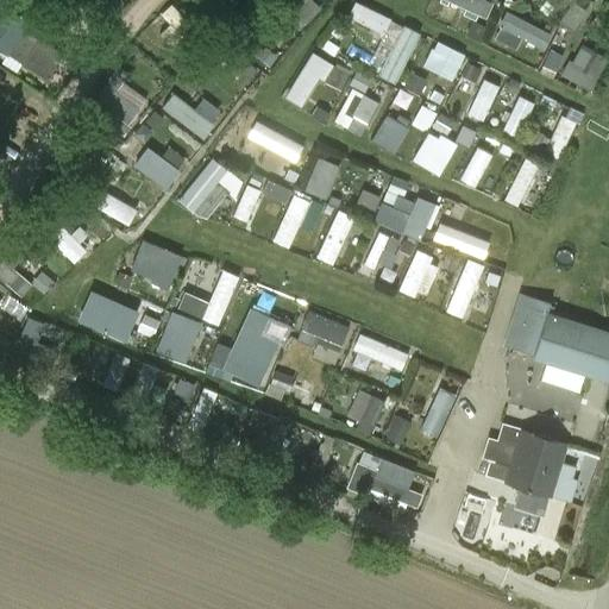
[(80,0),(106,17),(117,0),(80,0)]
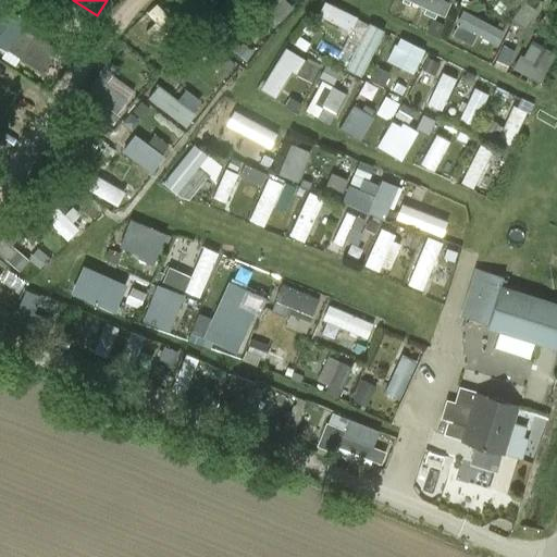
[(255,0),(279,22),(296,4),(291,0),(255,0)]
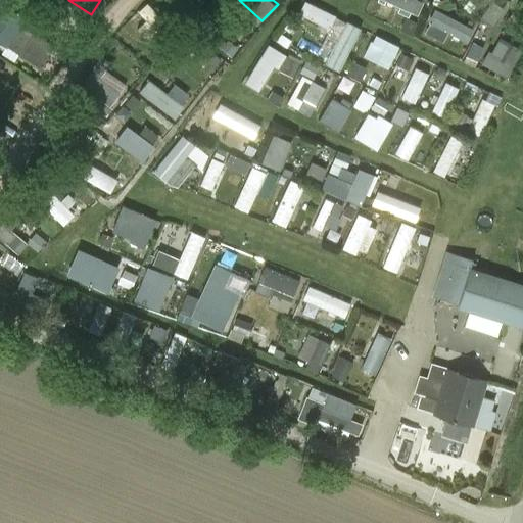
[(387,0),(419,14),(424,0),(387,0)]
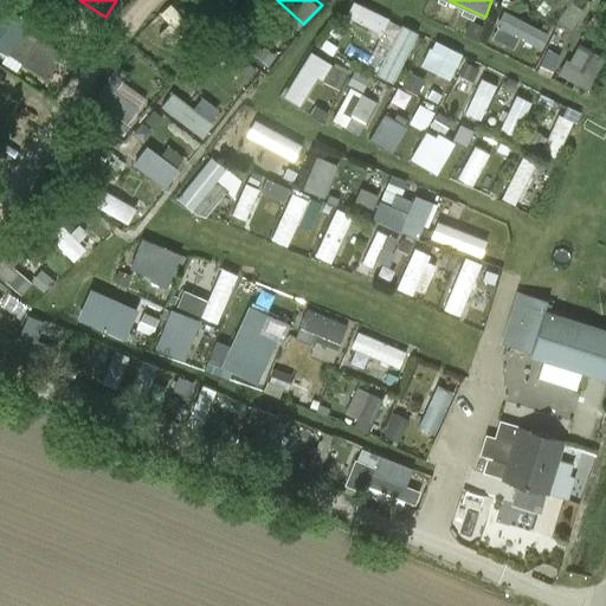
[(347,23),(376,40),(388,19),(359,1),(347,23)]
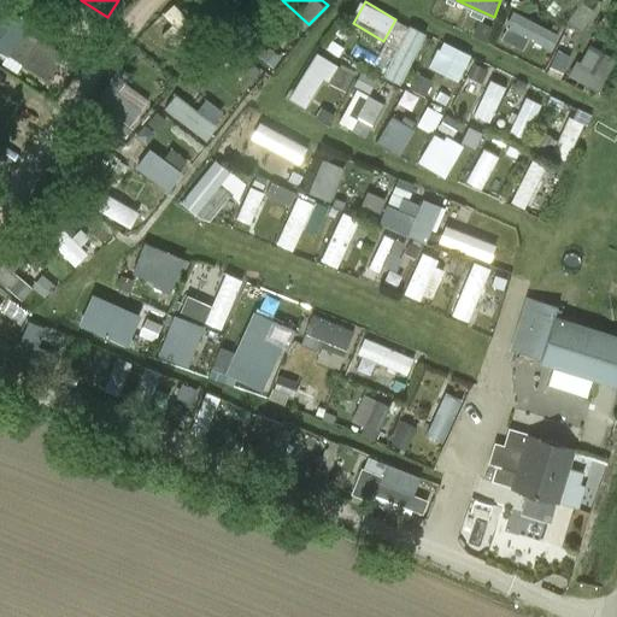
[(551,50),(559,30),(511,10),(499,39),(523,50),(527,39),(551,50)]
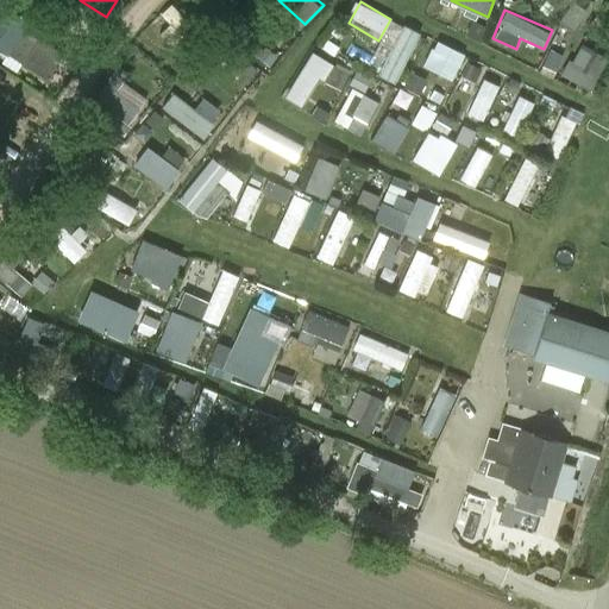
[(0,12),(0,54),(31,64),(43,26),(0,12)]
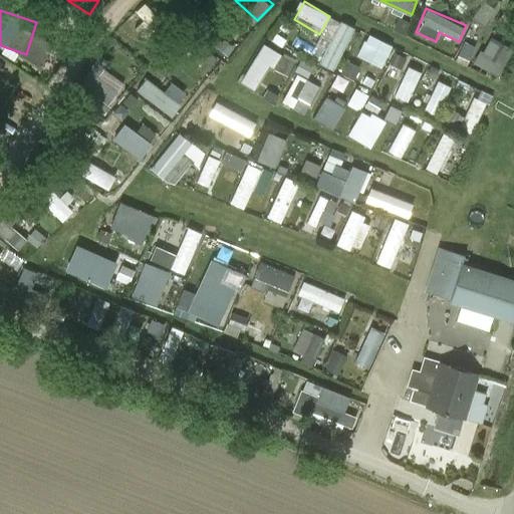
[(318,61),(333,70),(357,29),(341,20),(318,61)]
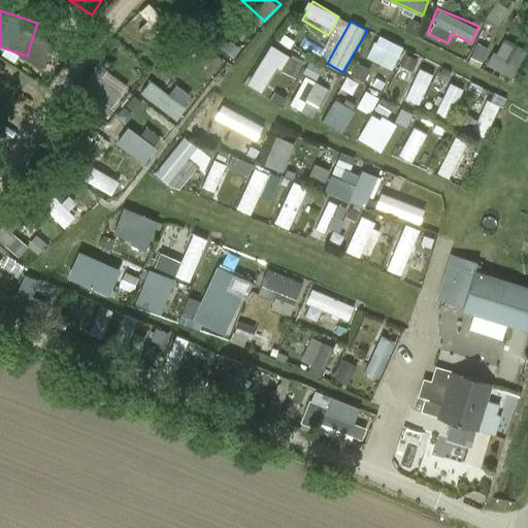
[(395,69),(404,45),(376,34),(366,58),(395,69)]
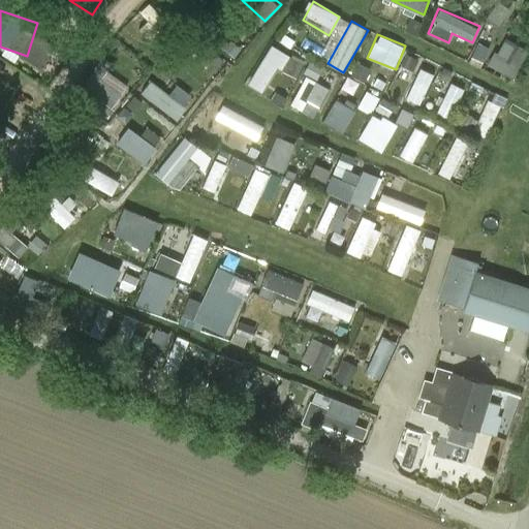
[(489,65),(514,76),(527,49),(502,37),(489,65)]
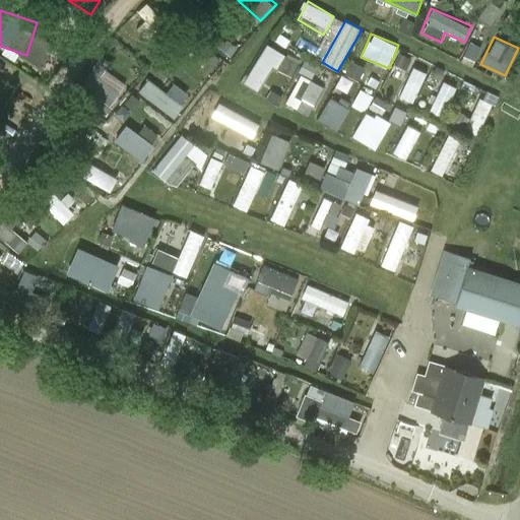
[(257,89),(281,52),(266,43),(242,80),(257,89)]
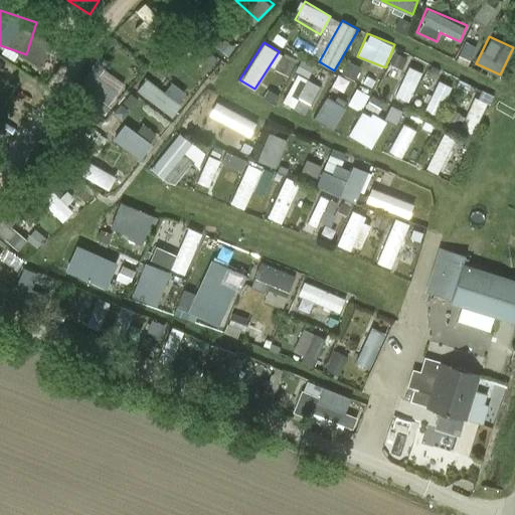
[(98,79),(109,60),(95,53),(71,97),(105,115),(117,90),(98,79)]
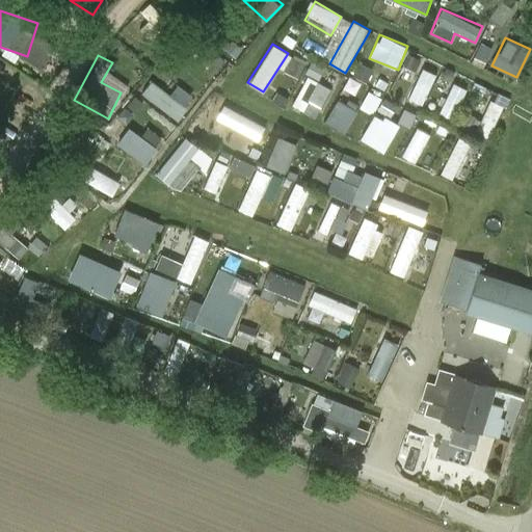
[(364,84),(374,73),(363,62),(352,74),(364,84)]
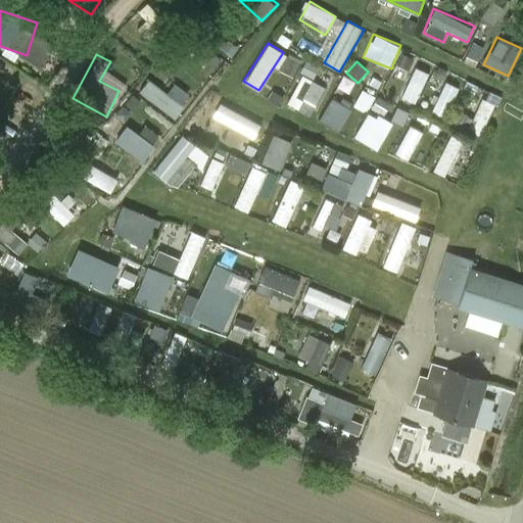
[(399,94),(414,103),(431,75),(417,66),(399,94)]
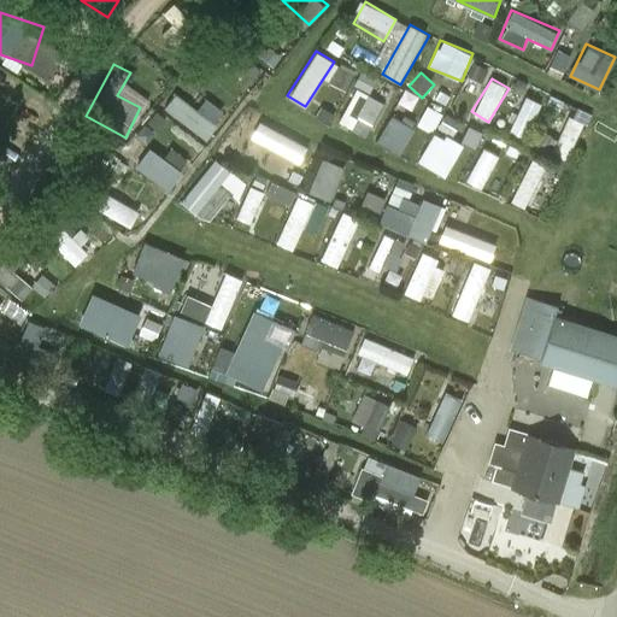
[(338,119),(352,129),(360,116),(371,123),(383,103),(357,87),(338,119)]
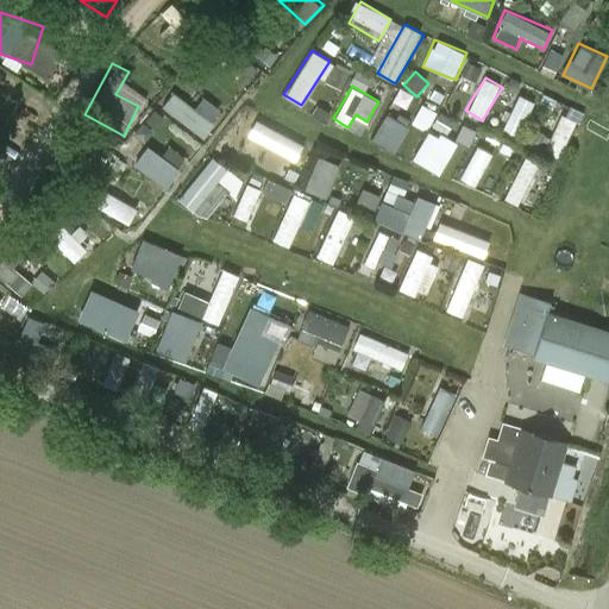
[(223,111),(200,93),(190,105),(171,90),(161,106),(202,137),(223,111)]
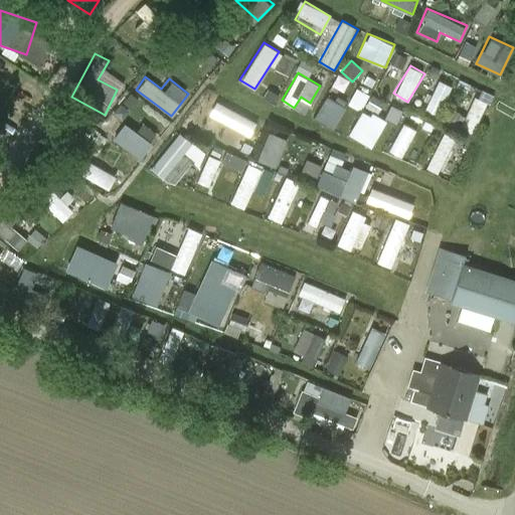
[(437,113),(450,84),(439,79),(425,108),(437,113)]
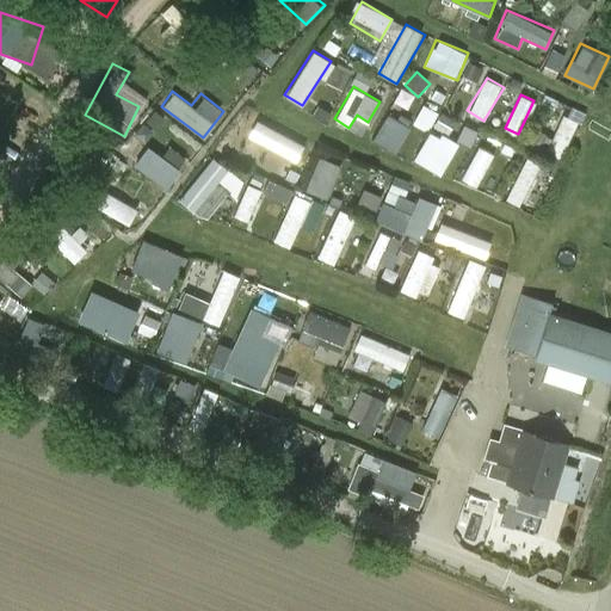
[(432,129),(437,109),(419,105),(415,125),(432,129)]
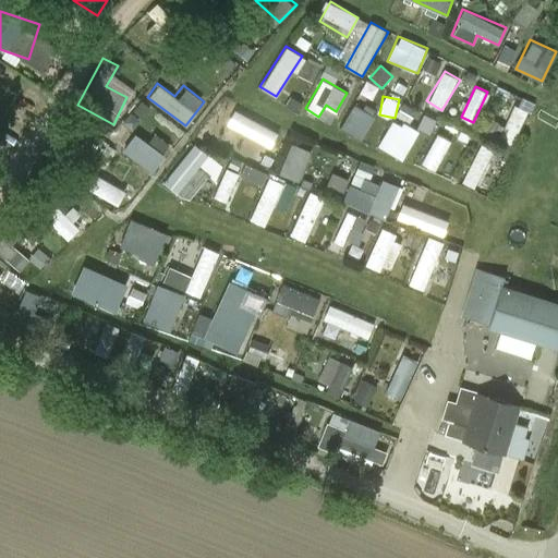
[(235,117),(240,108),(227,100),(207,135),(239,153),(253,126),(235,117)]
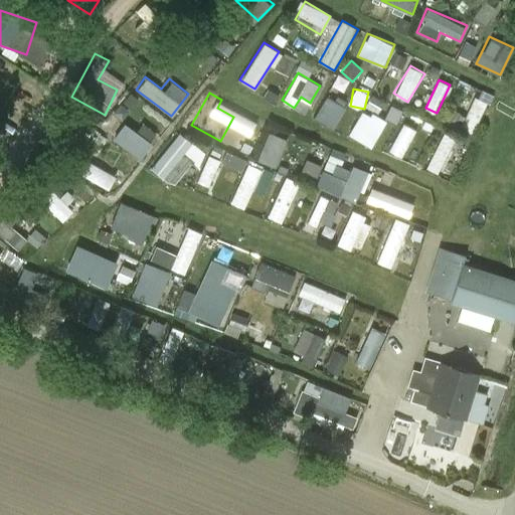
[(328,96),(314,115),(332,129),(346,110),(328,96)]
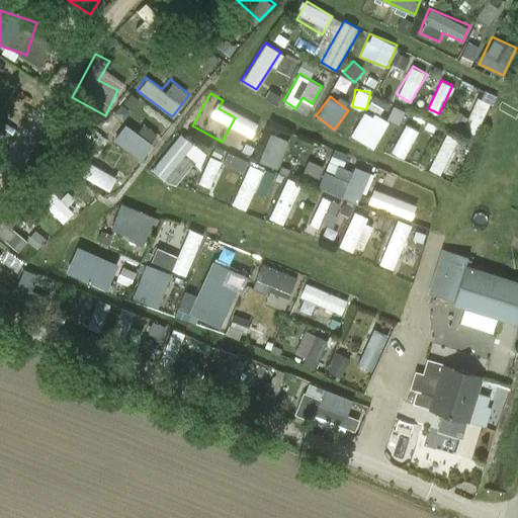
[(477,133),(490,103),(479,98),(465,127),(477,133)]
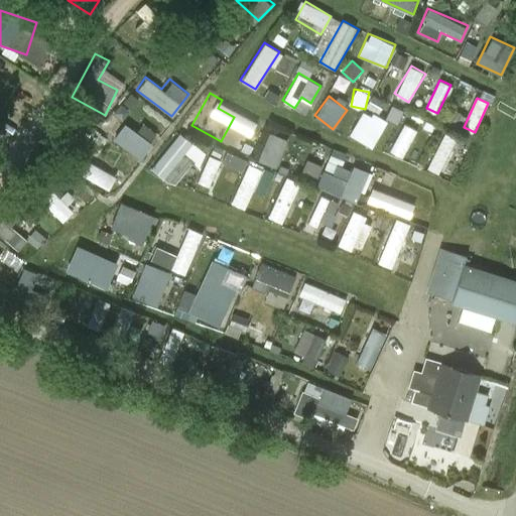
[(372,147),(387,122),(364,108),(349,134),(372,147)]
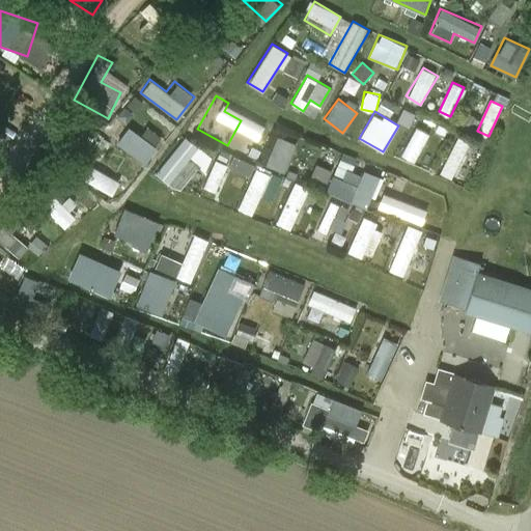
[(141,164),(155,149),(123,121),(110,136),(141,164)]
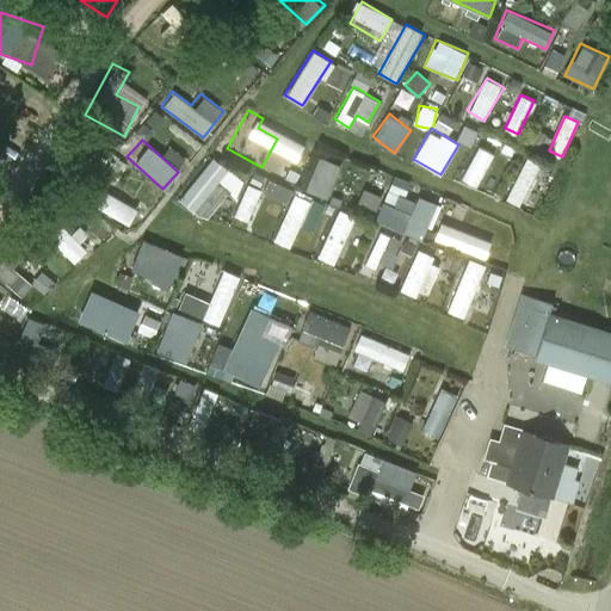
[(479,144),(461,178),(479,187),(497,154),(479,144)]
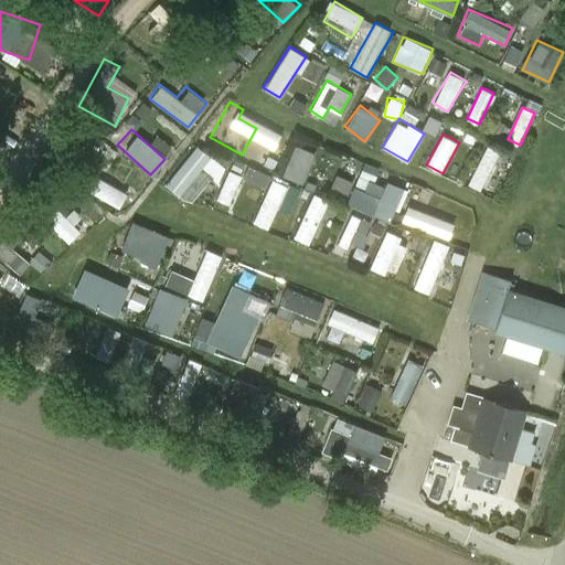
[(102,164),(109,152),(88,140),(82,152),(102,164)]
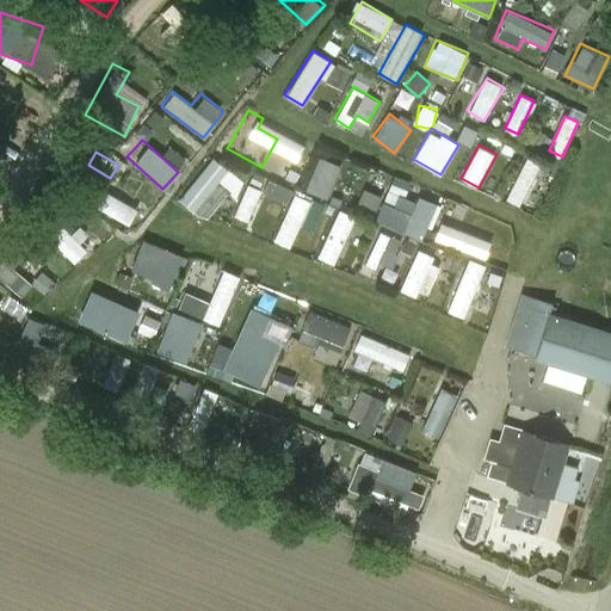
[(276,172),(294,181),(304,161),(285,152),(276,172)]
